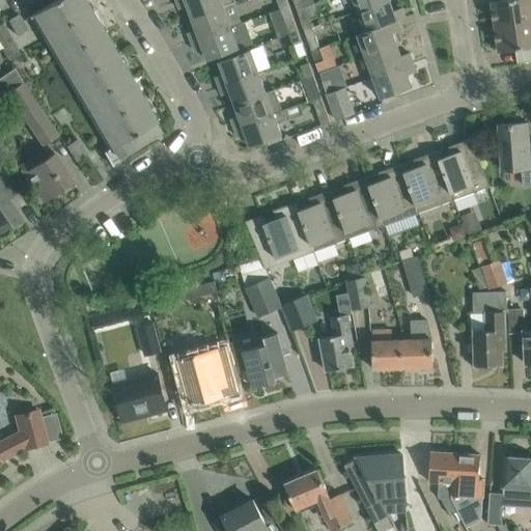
[(83,0),(57,0),(29,17),(30,19),(34,16),(112,147),(104,152),(111,166),(112,165),(111,163),(162,133),(155,120),(152,121),(148,114),(150,113),(142,99),(140,100),(135,92),(137,91),(129,77),(127,78),(122,71),(124,68),(115,54),(113,55),(109,48),(111,47),(103,32),(101,33),(96,26),(99,25),(89,10),(87,11),(83,4),(85,2),(83,0)]
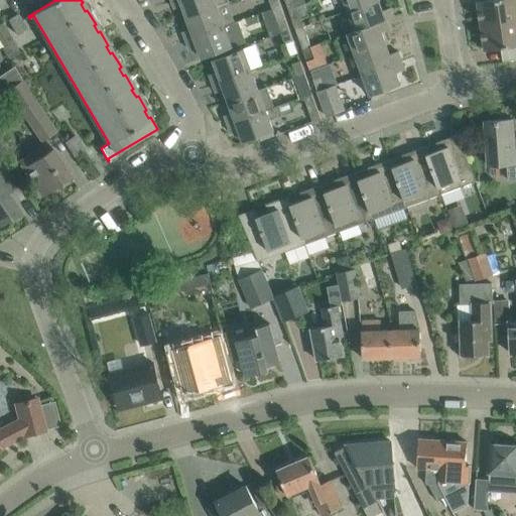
[(186,17),(218,6),(229,2),(228,0),(170,0),(174,9),(182,6),(186,17)]
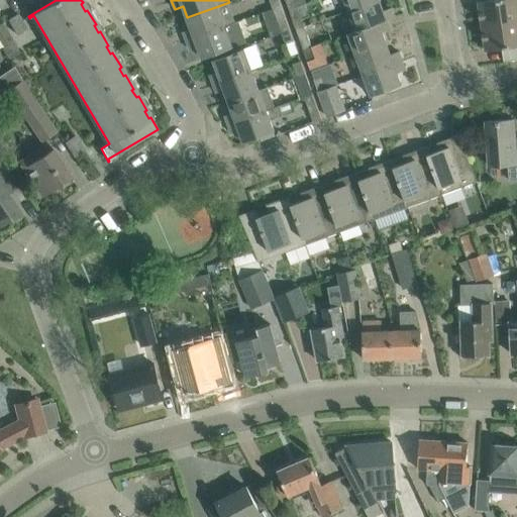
[(285,0),(289,9),(297,6),(295,0),(285,0)]
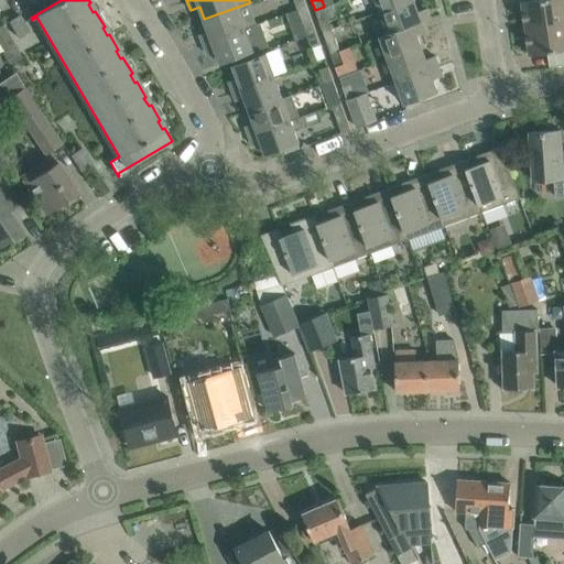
[(380,11),(411,0),(365,0),(367,3),(377,0),(380,11)]
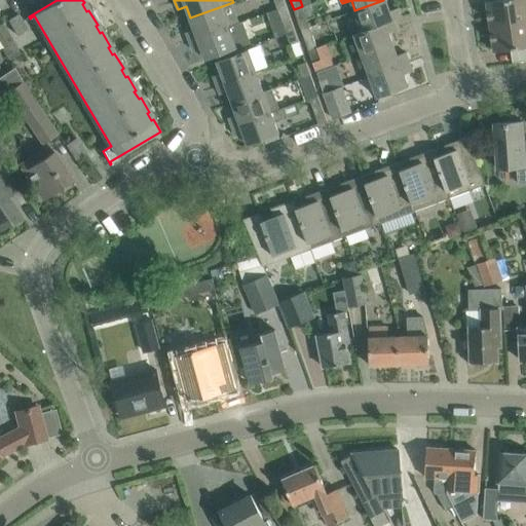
[(402,17),(399,8),(390,10),(386,0),(383,0),(354,10),(363,31),(363,32),(393,20),(393,21),(402,17)]
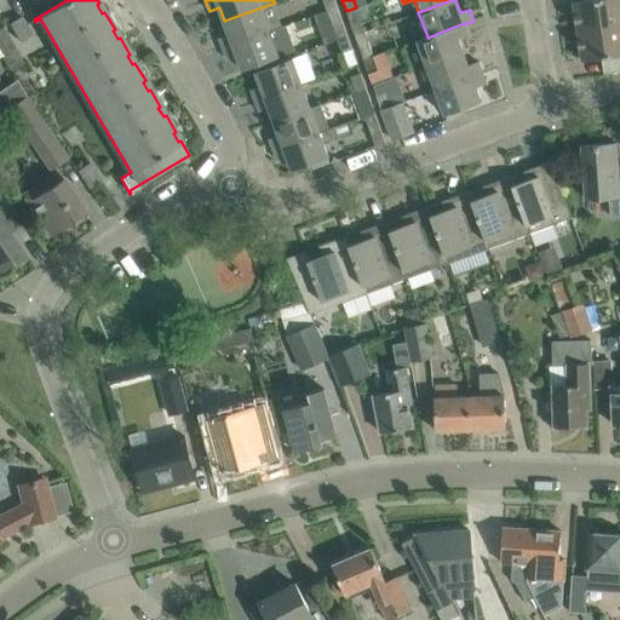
[(578,32),(619,24),(619,0),(585,0),(574,1),(578,32)]
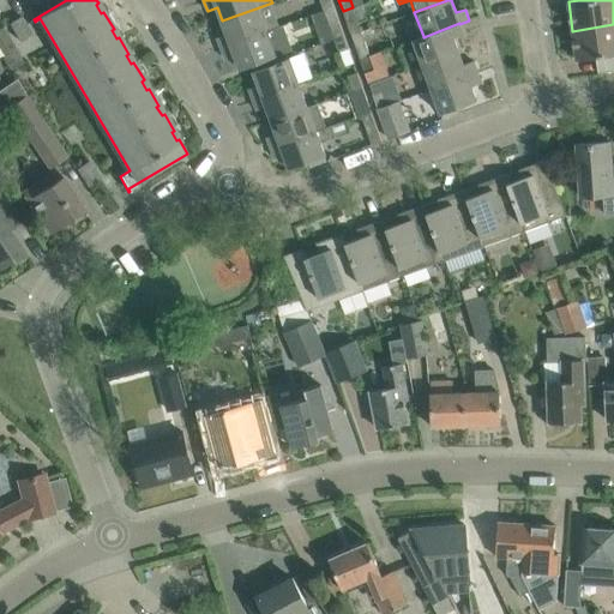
[(222,48),(268,31),(259,7),(222,20),(227,34),(217,37),(222,48)]
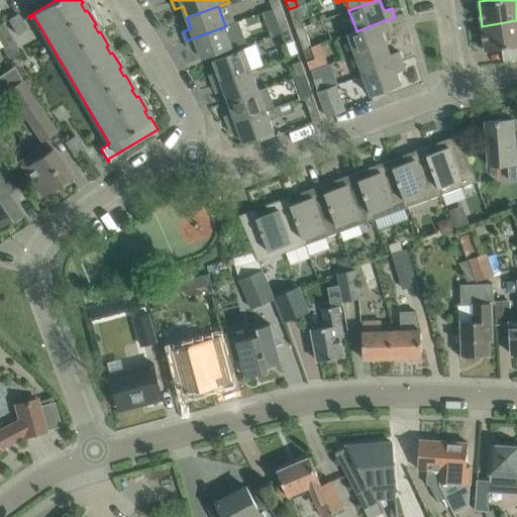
[(297,6),(289,9),(293,21),(302,18),(297,6)]
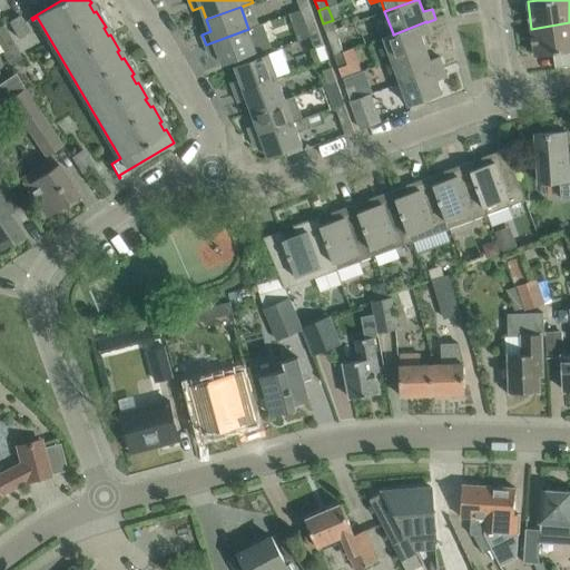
[(19,16),(9,22),(18,38),(29,32),(19,16)]
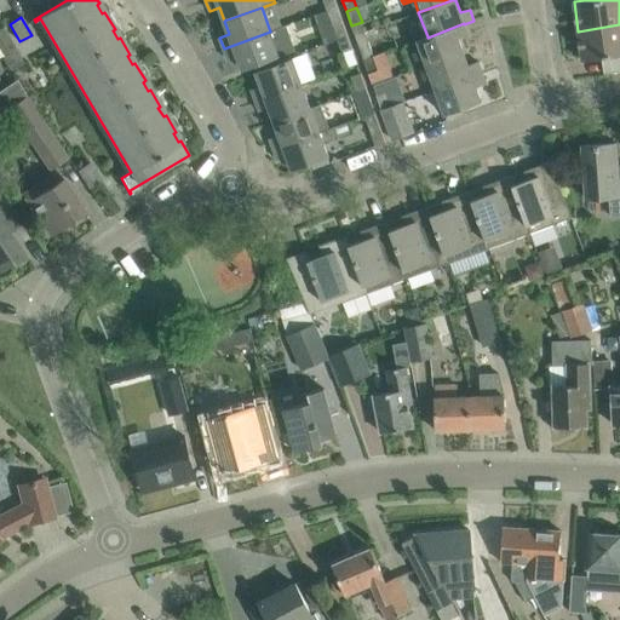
[(337,39),(348,35),(342,21),(332,24),(337,39)]
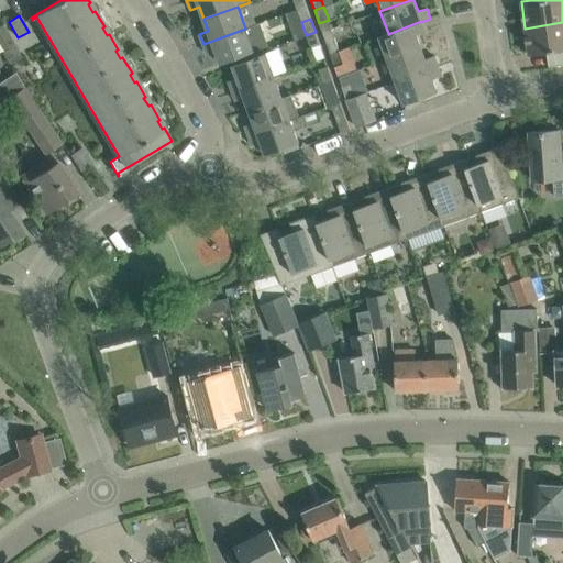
[(426,32),(421,22),(421,21),(388,34),(388,33),(379,36),(387,59),(421,47),(417,34),(426,32)]
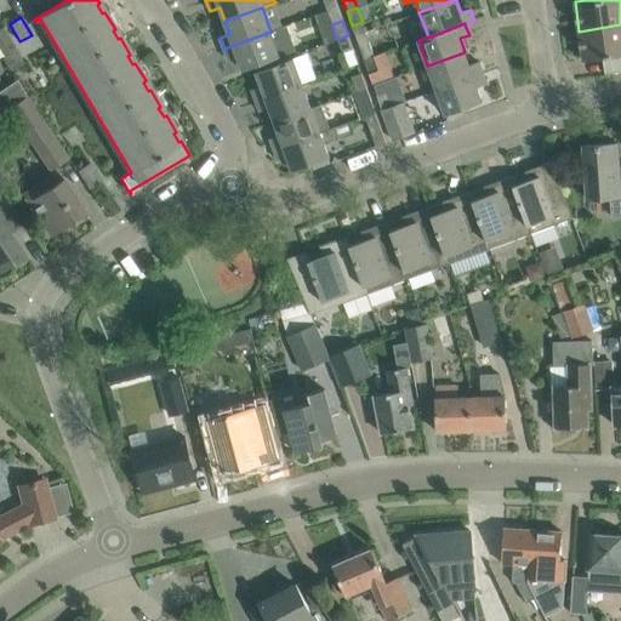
[(620,24),(579,32),(584,61),(611,57),(614,72),(605,73),(605,74),(620,70),(620,24)]
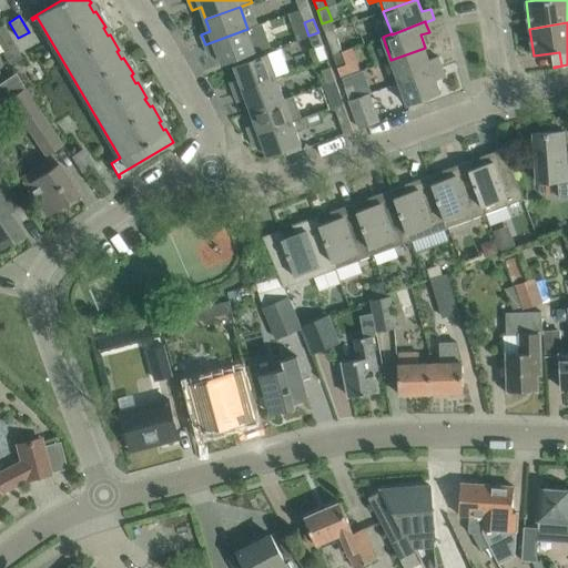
[(217,51),(222,64),(270,47),(261,23),(247,29),(205,44),(209,54),(217,51)]
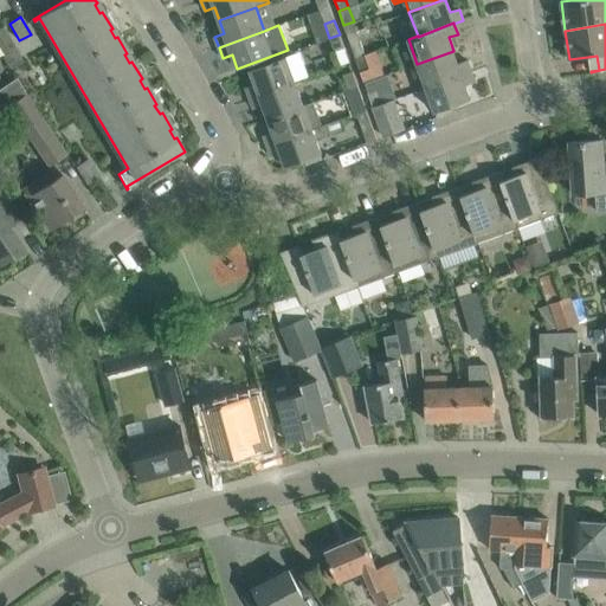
[(0,27),(0,49),(11,69),(23,62),(2,27),(0,27)]
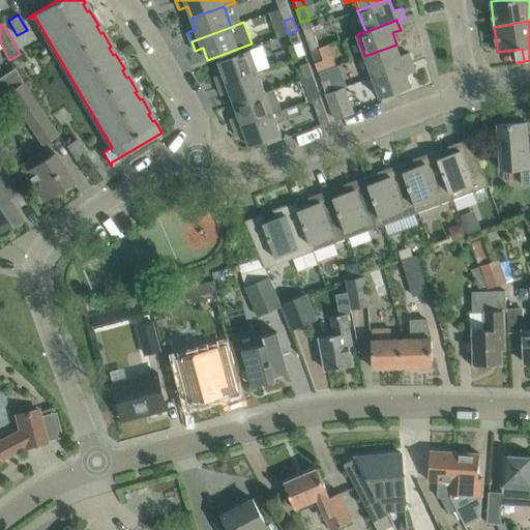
[(297,30),(288,33),(293,46),(297,57),(305,54),(301,42),(297,30)]
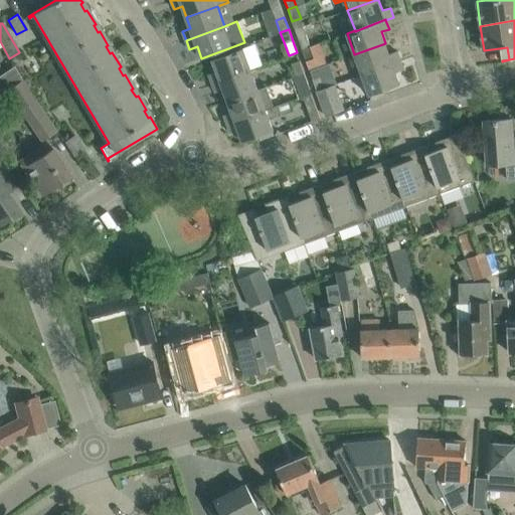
[(302,49),(311,46),(306,34),(298,37),(302,49)]
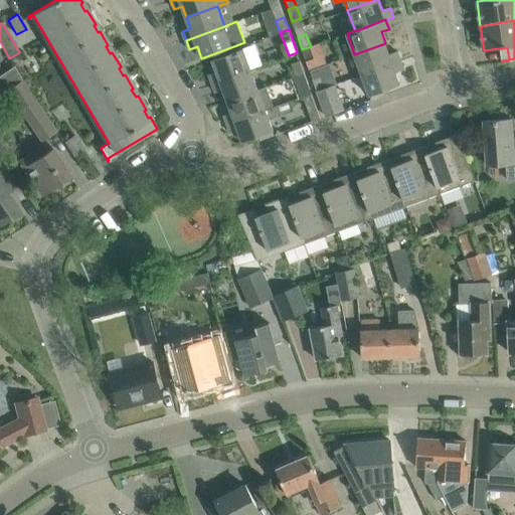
[(311,46),(302,49),(307,61),(310,70),(328,64),(320,43),(311,46)]
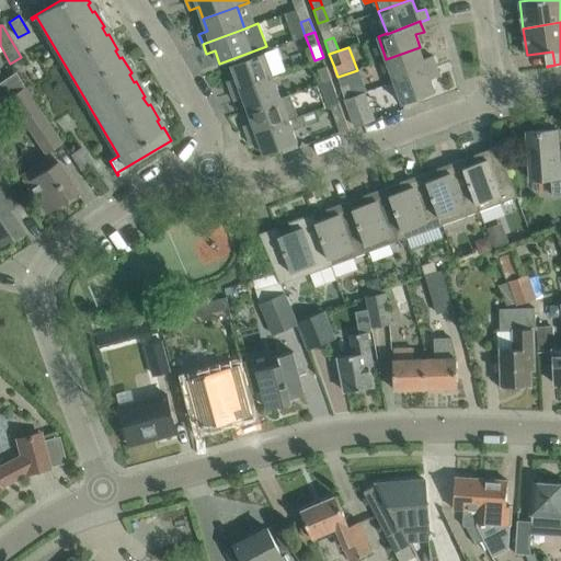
[(395,81),(436,66),(433,56),(424,59),(420,47),(386,59),(395,81)]
